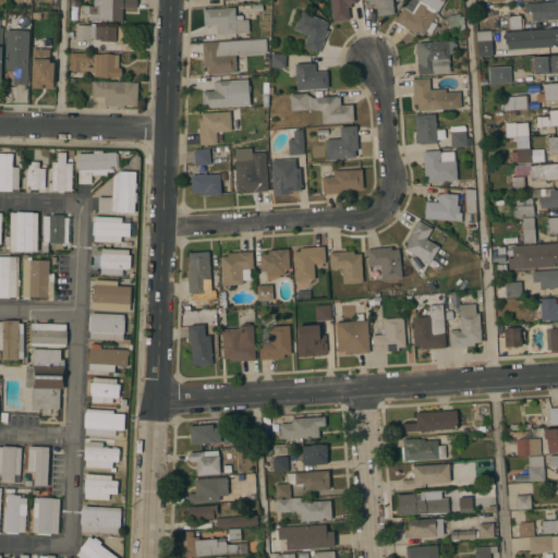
[(137,0),(137,8),(123,8),(123,21),(91,20),(92,13),(89,13),(89,5),(95,5),(95,0),(137,0)]
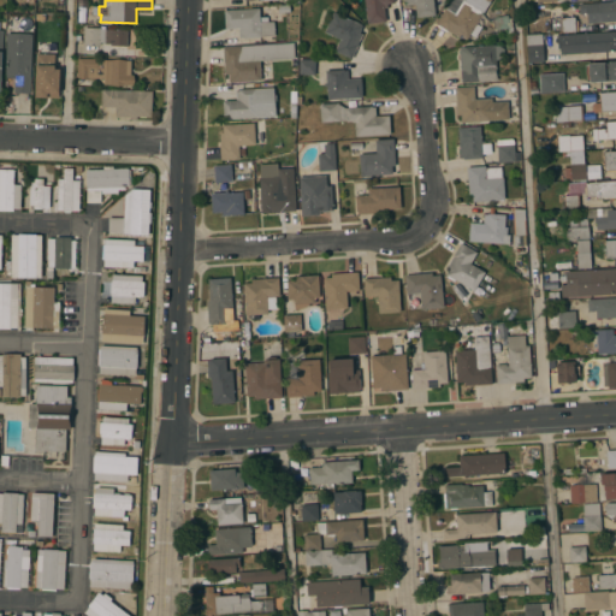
[(365,0),(394,0),(395,4),(388,4),(388,7),(385,9),(386,22),(368,24),(365,0)]
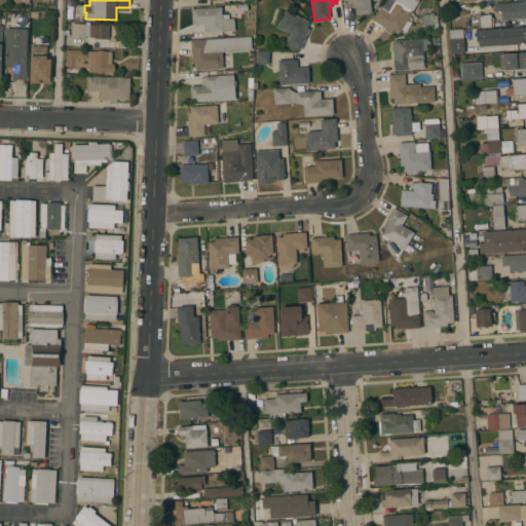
[(370,0),(372,12),(357,14),(354,3),(346,4),(345,0),(370,0)]
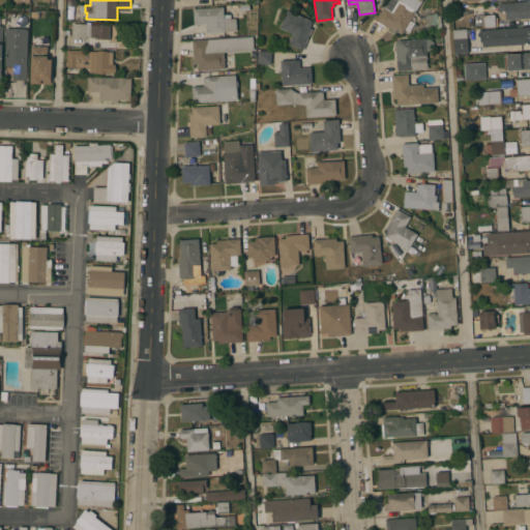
[(422,0),(410,20),(415,23),(409,32),(405,30),(403,33),(398,30),(395,33),(376,20),(387,0),(422,0)]
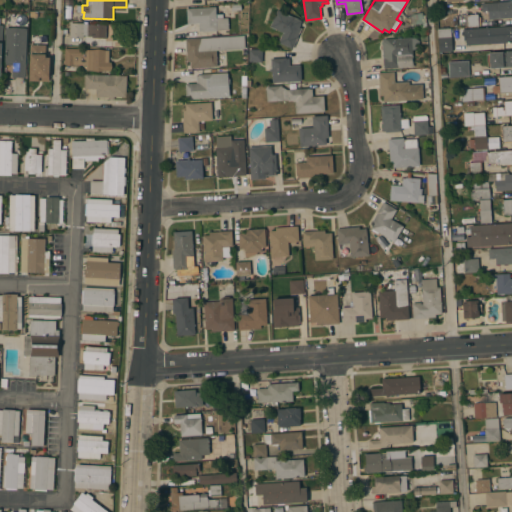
[(511,0),(511,17),(488,19),(488,18),(482,18),(481,11),(482,11),(482,3),(511,0)]
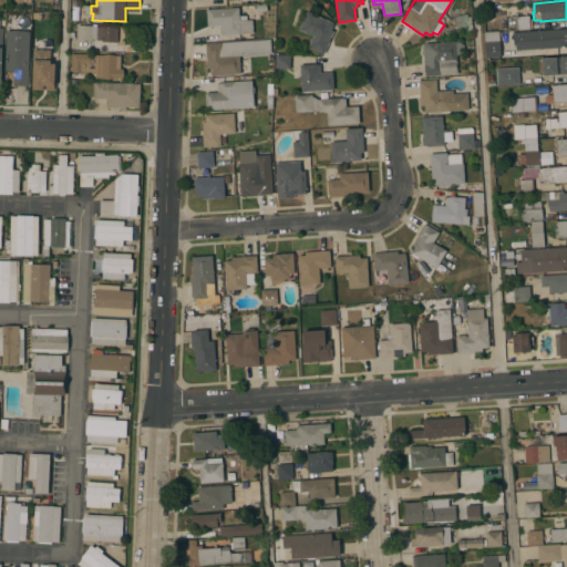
[(515,17),(514,3),(528,2),(531,30),(515,30),(515,17)]
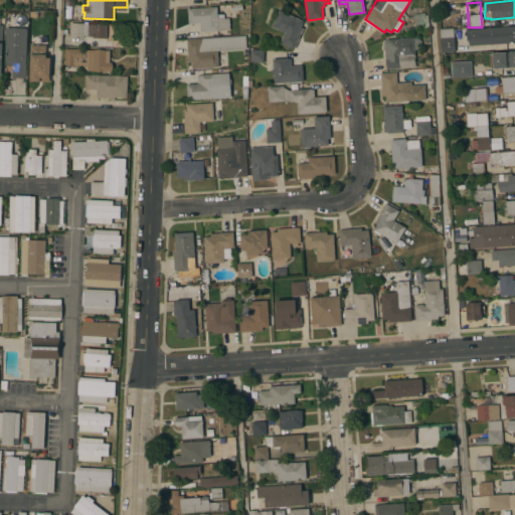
[(217,6),(217,14),(224,14),(224,18),(229,18),(230,29),(218,30),(218,31),(204,32),(204,31),(201,31),(200,23),(189,24),(188,8),(217,6)]
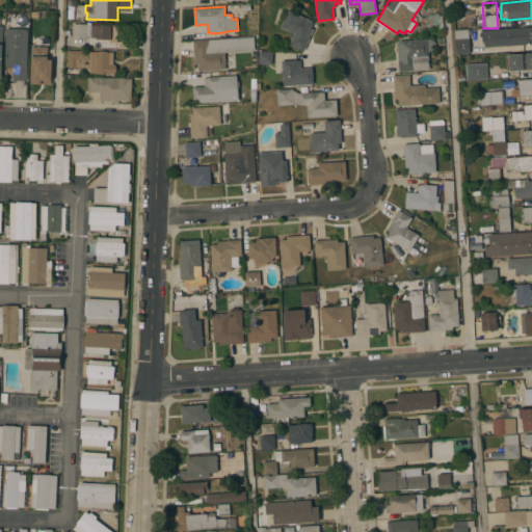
[(314,22),(311,28),(314,29),(304,51),(289,44),(294,33),(281,28),(289,9),(314,22)]
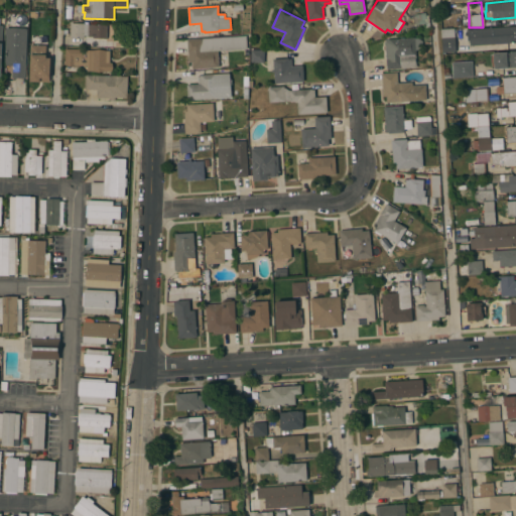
[(423,25),(417,26),(414,15),(425,12),(426,15),(427,15),(428,18),(430,23),(423,25)]
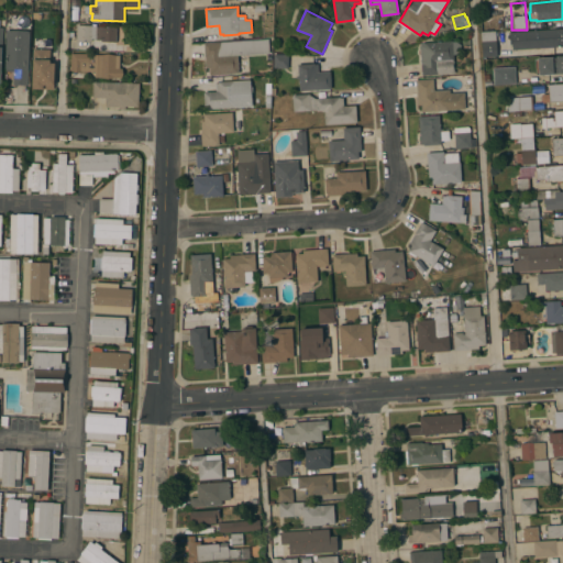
[(511,30),(499,31),(498,18),(511,17),(511,30)]
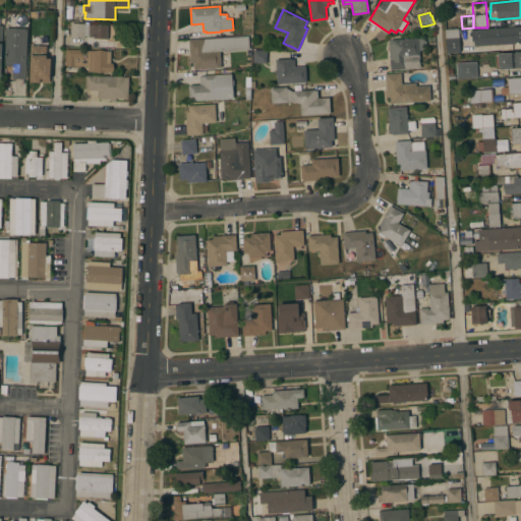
[(84,39),(70,38),(71,22),(85,23),(84,39)]
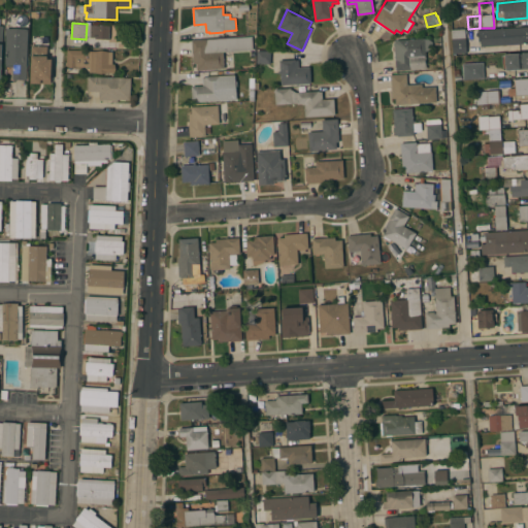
[(109,25),(109,39),(95,39),(95,37),(91,37),(91,25),(109,25)]
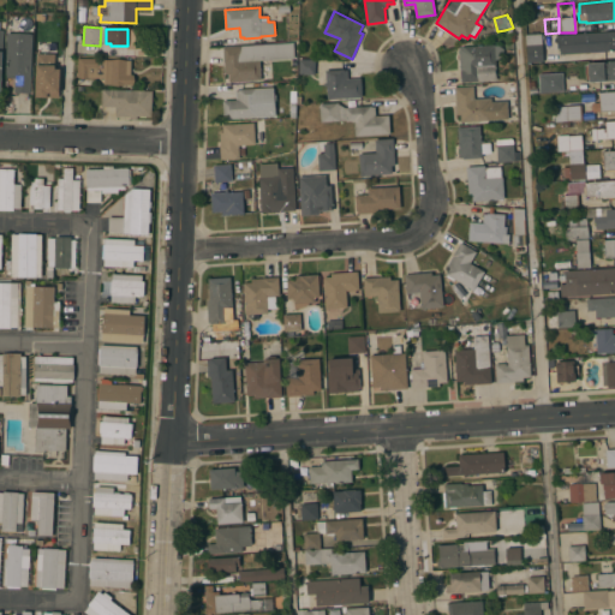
[(614,30),(614,51),(560,54),(560,48),(557,49),(556,35),(614,30)]
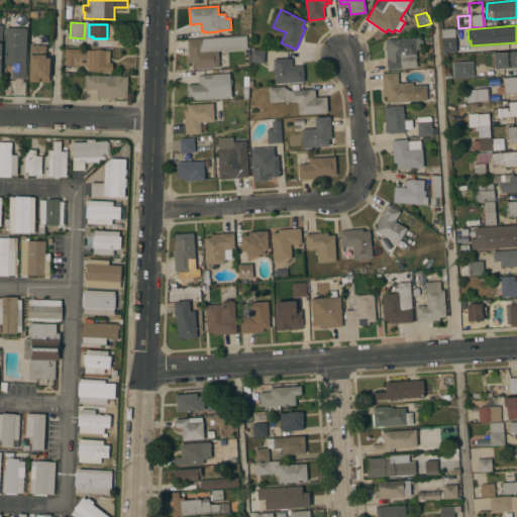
[(25,78),(12,78),(13,66),(4,66),(6,27),(27,28),(25,78)]
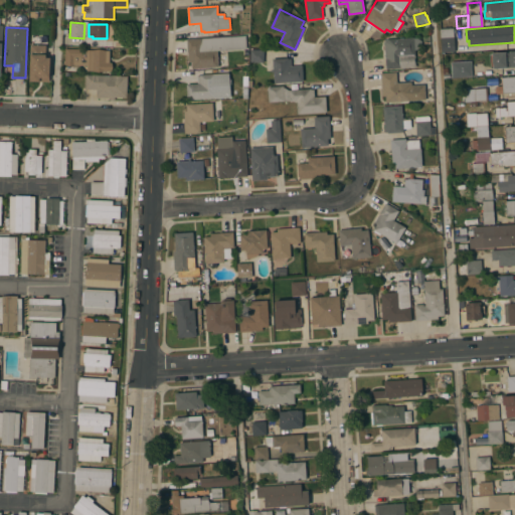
[(246,35),(246,49),(218,50),(219,67),(191,68),(191,62),(188,62),(187,39),(246,35)]
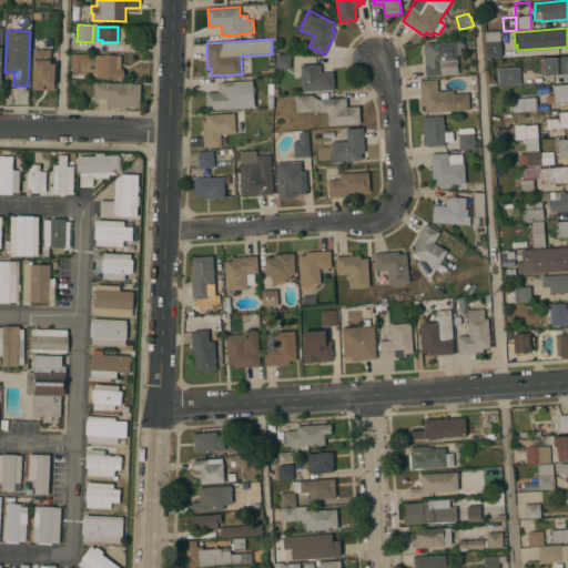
[(426,77),(424,46),(424,44),(427,43),(457,41),(457,42),(464,42),(465,53),(458,53),(459,73),(426,77)]
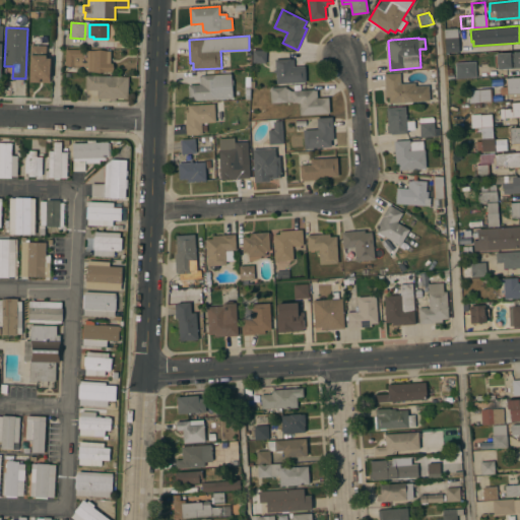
[(458,38),(459,52),(447,53),(446,38),(458,38)]
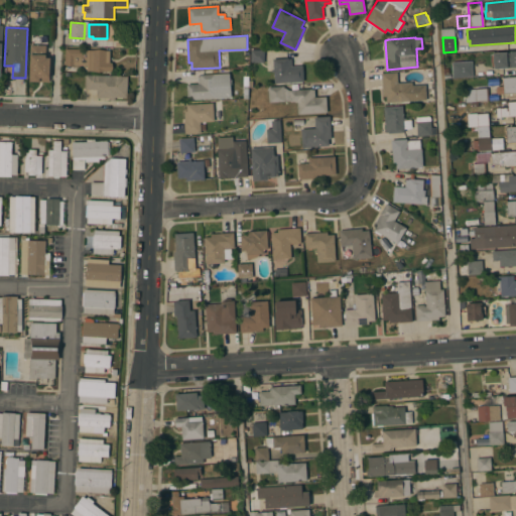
[(111,50),(110,62),(112,62),(112,72),(87,71),(87,66),(65,65),(66,48),(111,50)]
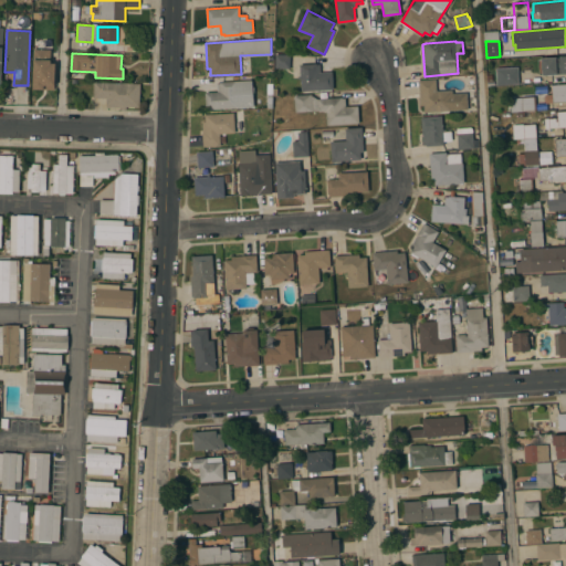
[(291,54),(291,69),(275,69),(275,54),(291,54)]
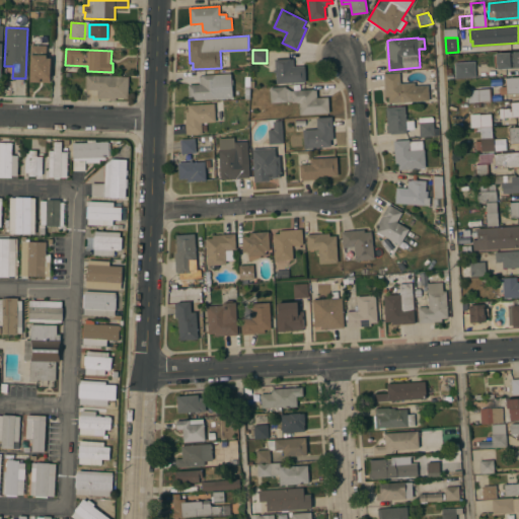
[(518,51),(518,67),(497,69),(496,54),(518,51)]
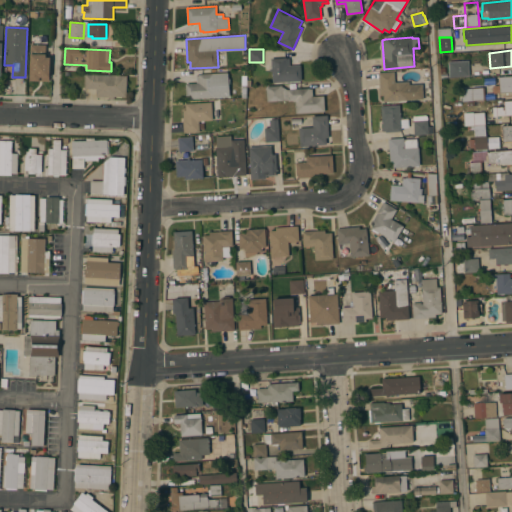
[(30,81),(30,55),(45,55),(45,58),(49,58),(48,81),(30,81)]
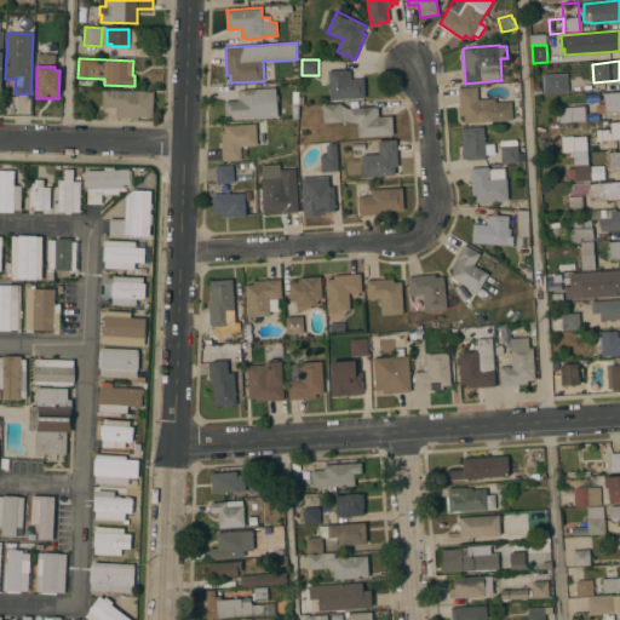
[(349,69),(350,80),(365,79),(365,98),(331,101),(329,86),(327,86),(327,84),(329,84),(328,70),(349,69)]
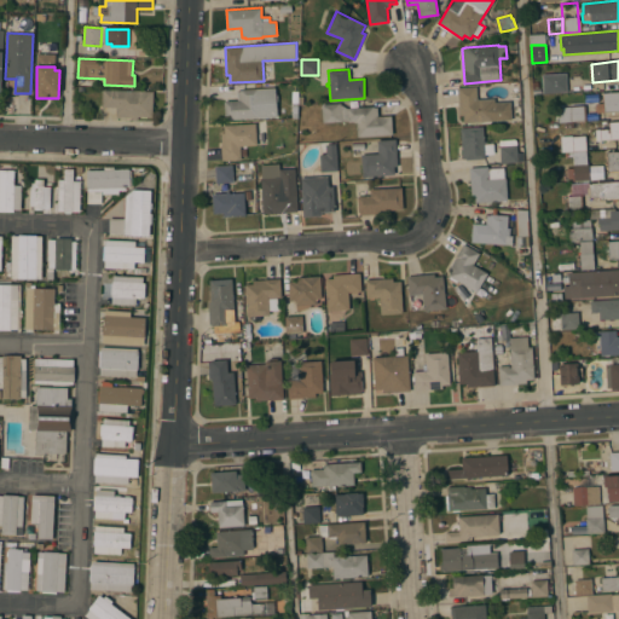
[(567,92),(543,93),(542,75),(566,74),(567,92)]
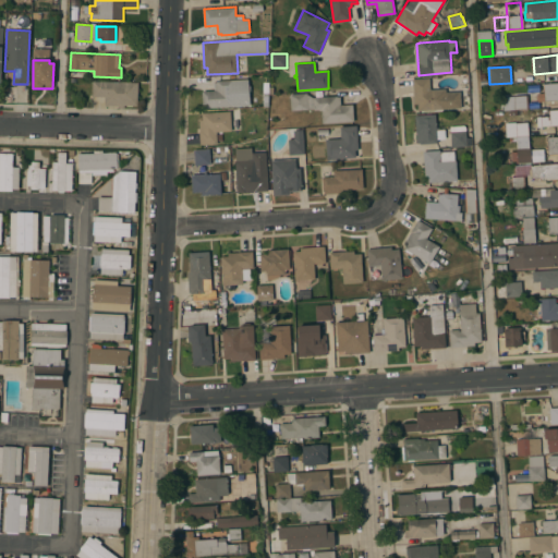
[(203,108),(202,92),(215,91),(214,82),(217,82),(217,81),(249,79),(251,106),(203,108)]
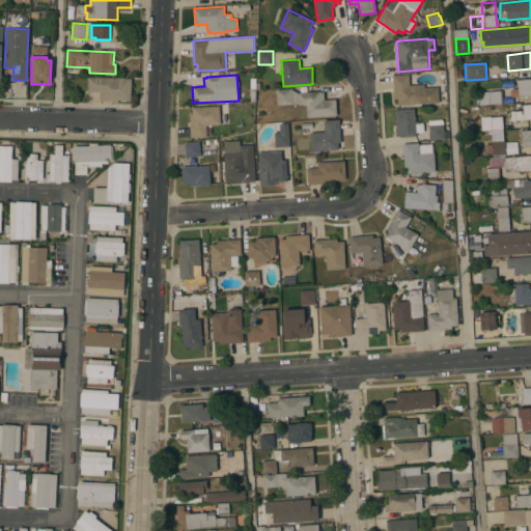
[(398,106),(397,99),(394,100),(392,76),(409,75),(410,85),(424,84),(424,88),(438,87),(439,103),(398,106)]
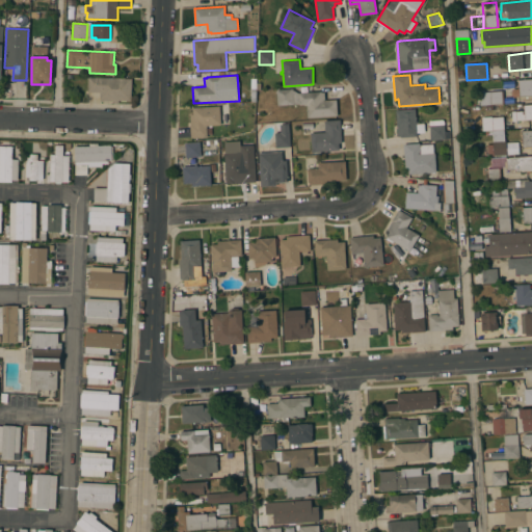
[(131,101),(127,101),(121,101),(118,101),(118,103),(112,103),(112,100),(109,100),(109,101),(100,101),(100,91),(87,91),(88,77),(132,78),(131,101)]
